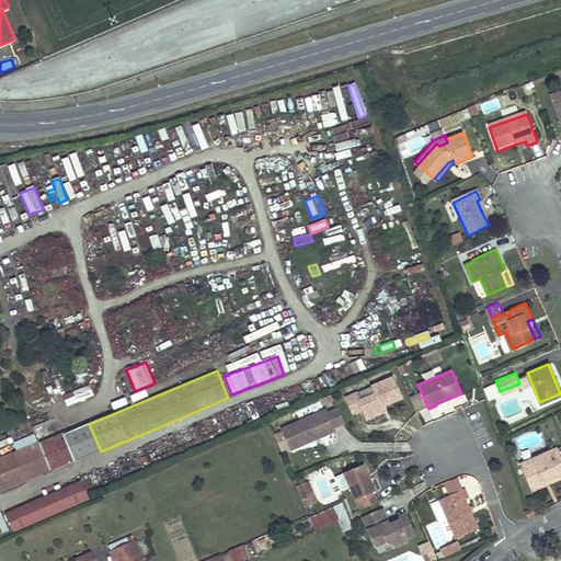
[(531,382),(527,373),(517,377),(519,384),(522,387),(531,382)]
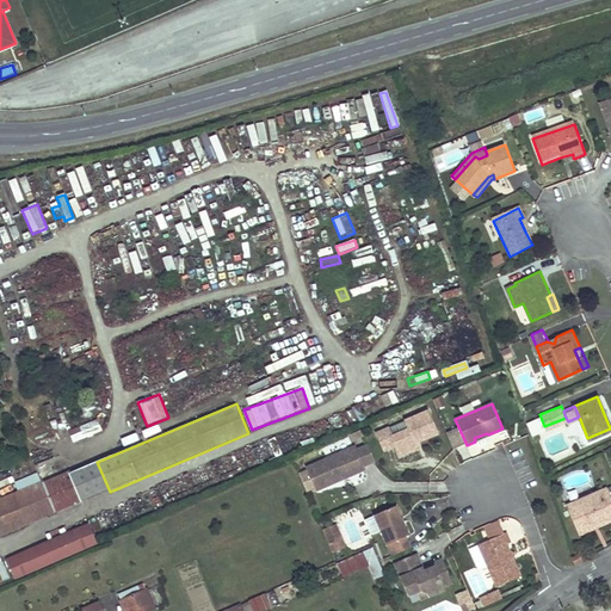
[(427,412),(377,433),(384,450),(395,445),(400,456),(419,448),(415,443),(437,433),(427,412)]
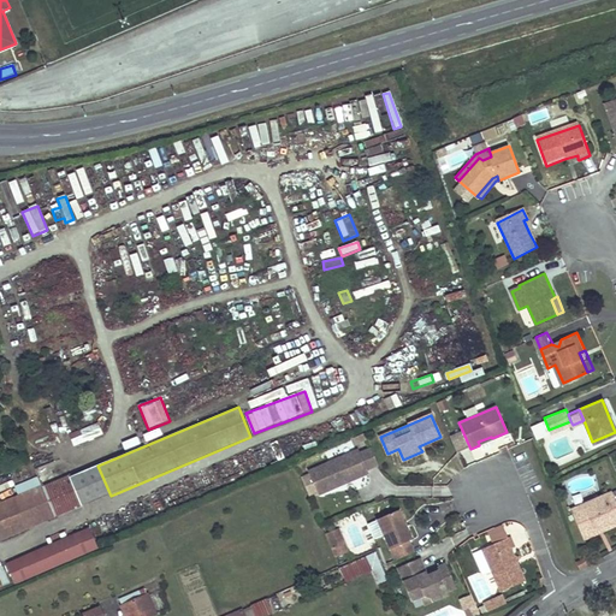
[(99,424),(81,431),(86,442),(104,434),(99,424)]
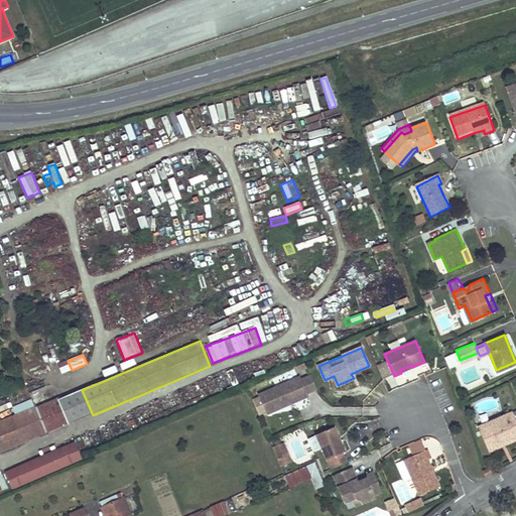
[(305,368),(273,377),(275,385),(307,375),(305,368)]
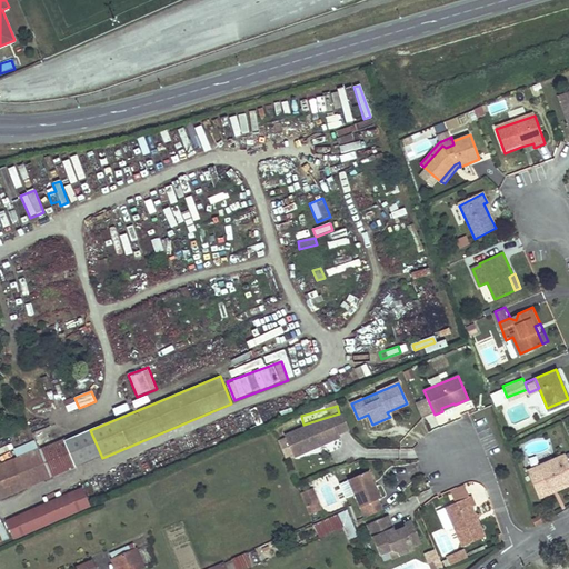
[(331,417),(286,436),(293,455),(339,436),(331,417)]
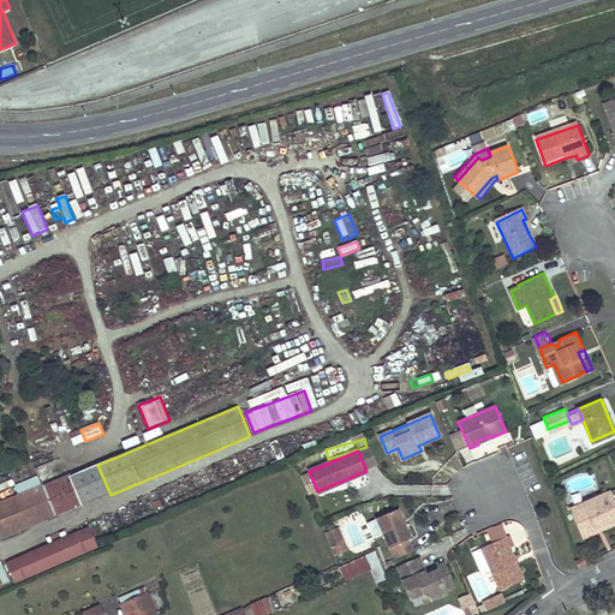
[(71,475),(42,487),(54,515),(83,503),(71,475)]
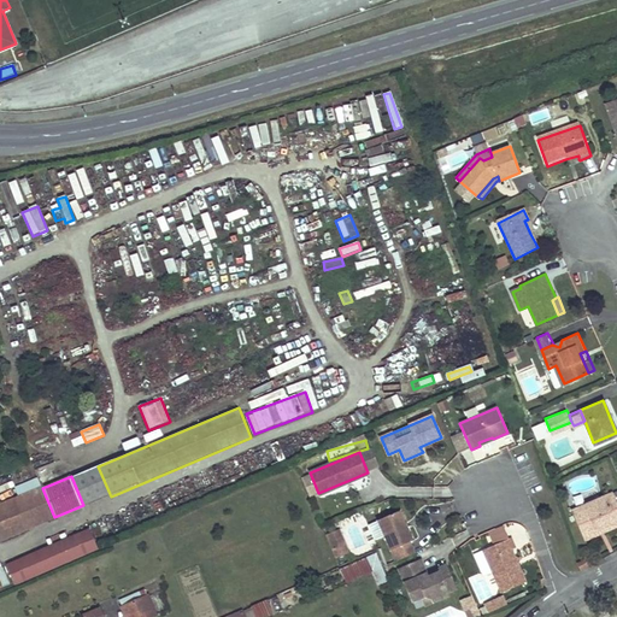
[(21,497),(0,504),(0,539),(54,517),(42,488),(37,479),(17,488),(21,497)]
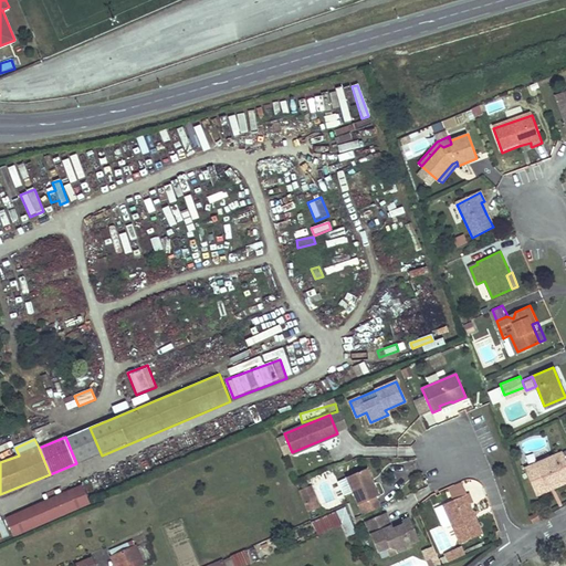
[(537,468),(526,472),(536,495),(548,491),(546,485),(563,478),(565,483),(565,482),(565,461),(562,452),(535,463),(537,468)]
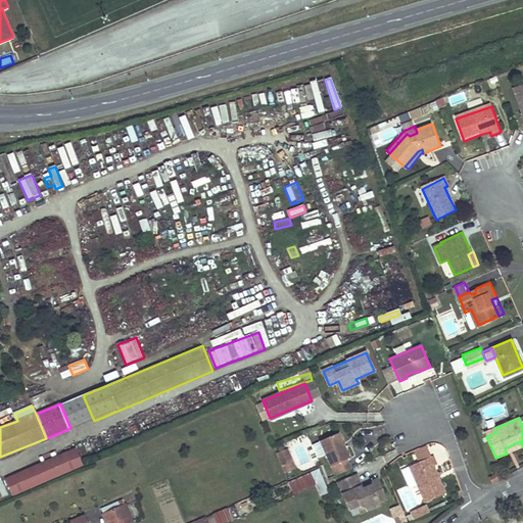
[(371,429),(375,441),(386,438),(382,426),(371,429)]
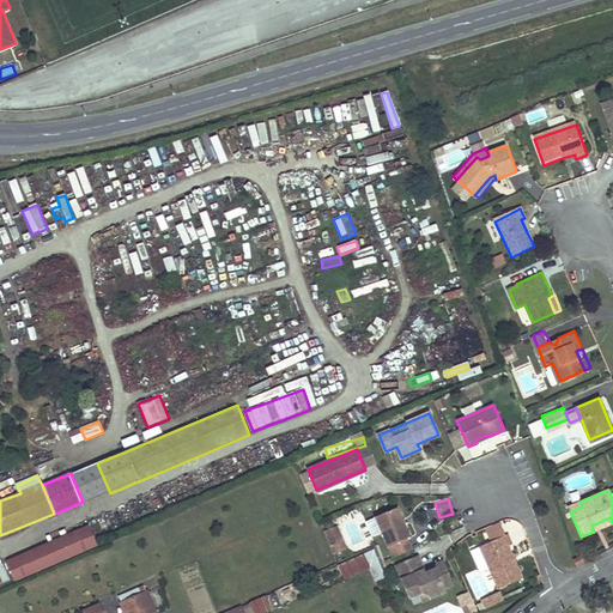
[(582,507),(580,502),(569,507),(570,511),(582,507)]
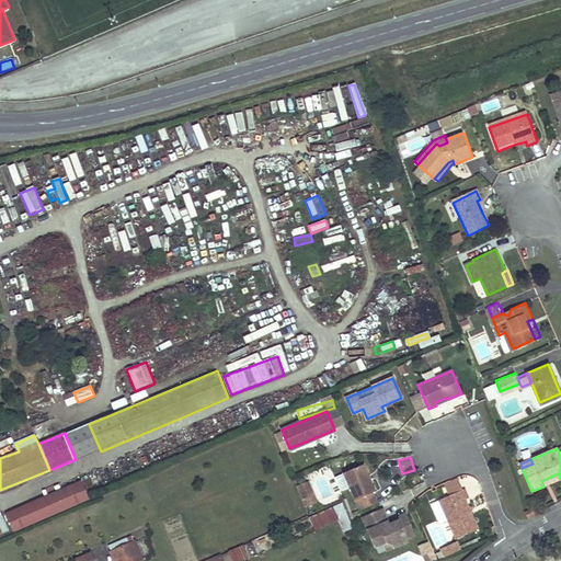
[(364,465),(344,473),(350,488),(355,501),(358,500),(363,510),(378,503),(374,493),(376,492),(370,480),(368,481),(367,478),(369,477),(364,465)]
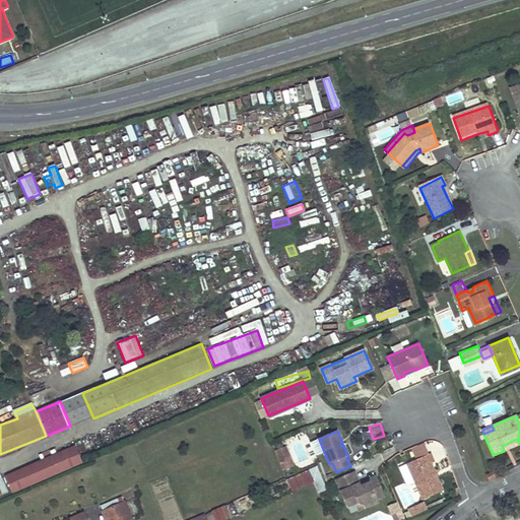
[(319,439),(311,443),(316,455),(324,452),(319,439)]
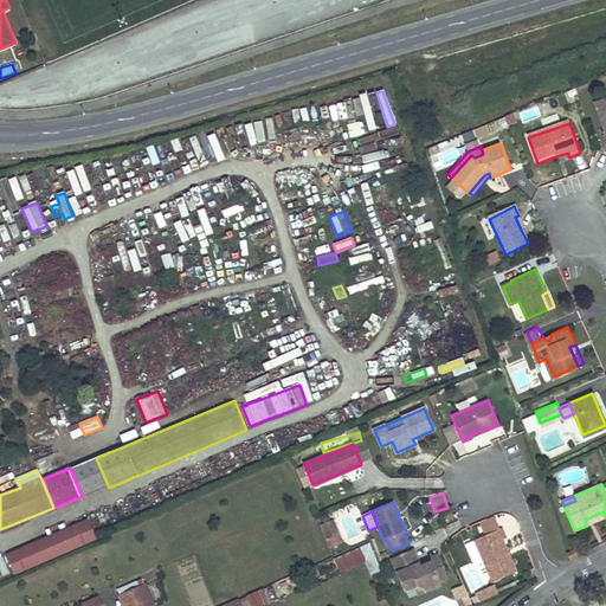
[(585,520),(587,526),(605,517),(603,511),(585,520)]
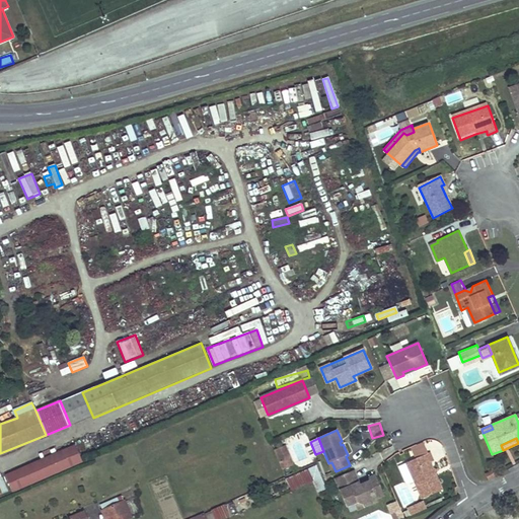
[(83,461),(75,445),(5,474),(6,476),(18,471),(24,487),(83,461)]
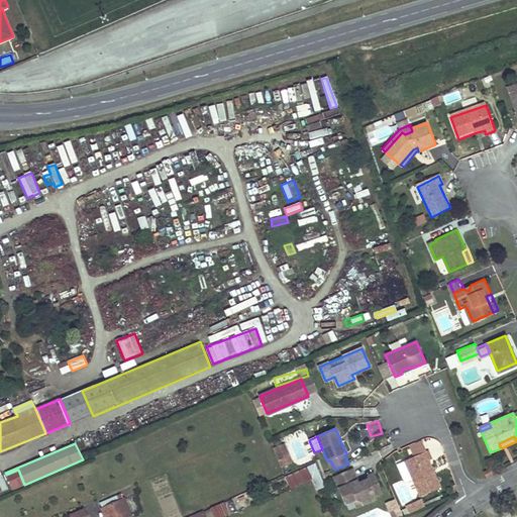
[(284,444),(274,448),(279,459),(289,455),(284,444)]
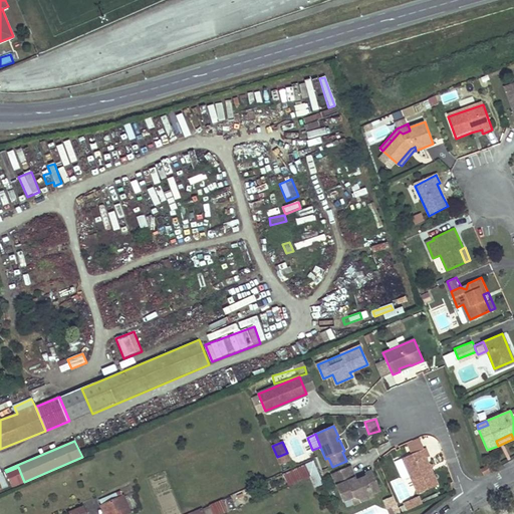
[(425,449),(403,459),(419,495),(439,486),(426,458),(429,457),(425,449)]
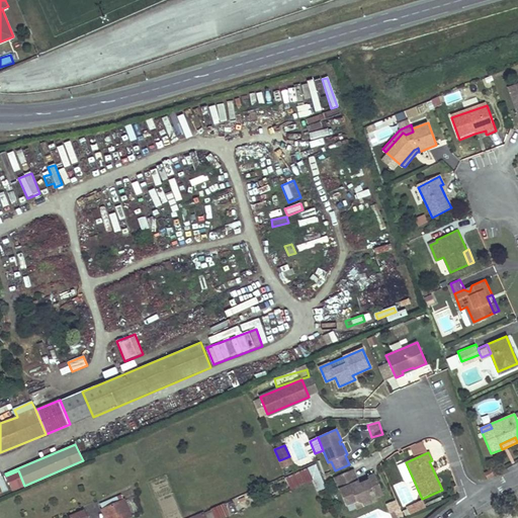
[(289,456),(279,460),(283,468),(292,464),(289,456)]
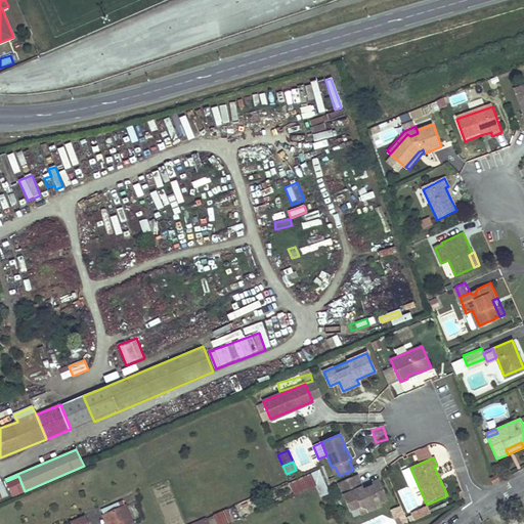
[(499,473),(491,478),(494,484),(503,480),(499,473)]
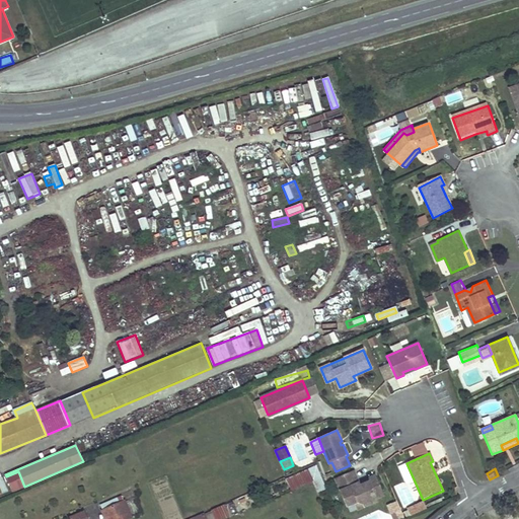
[(24,487),(18,471),(6,476),(13,492),(24,487)]
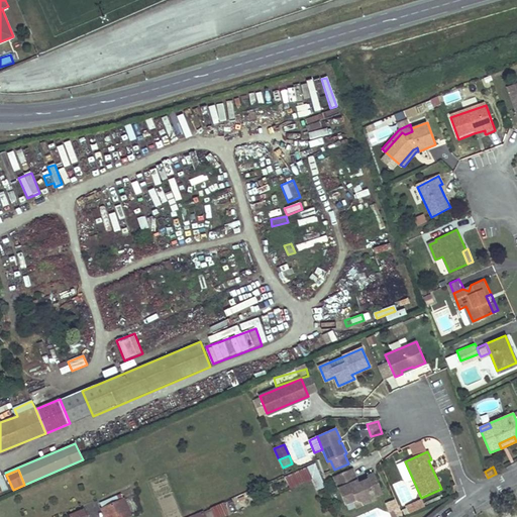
[(353,470),(335,478),(346,504),(356,500),(364,503),(365,505),(377,500),(375,497),(383,494),(374,474),(370,477),(368,481),(359,484),(353,470)]
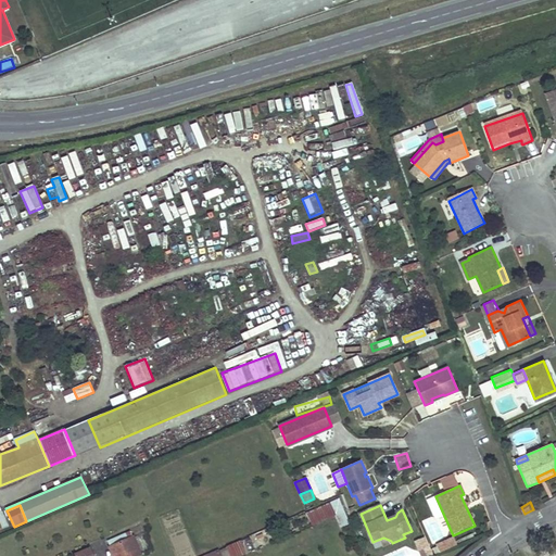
[(318,507),(306,513),(313,526),(325,519),(318,507)]
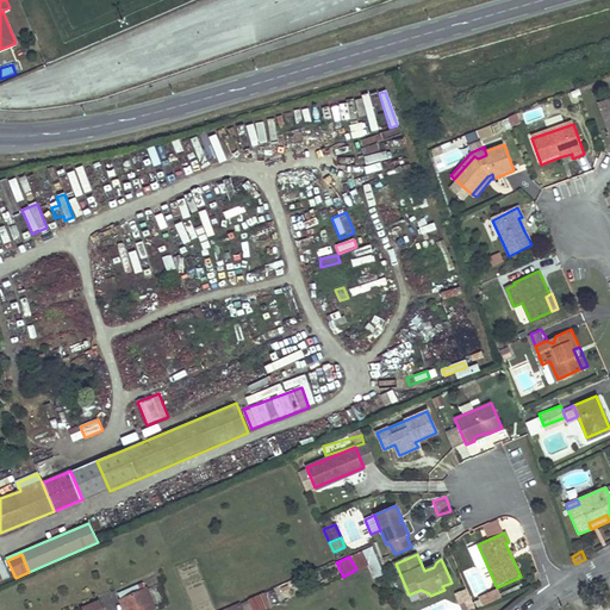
[(454,609),(473,609),(467,587),(450,592),(454,609)]
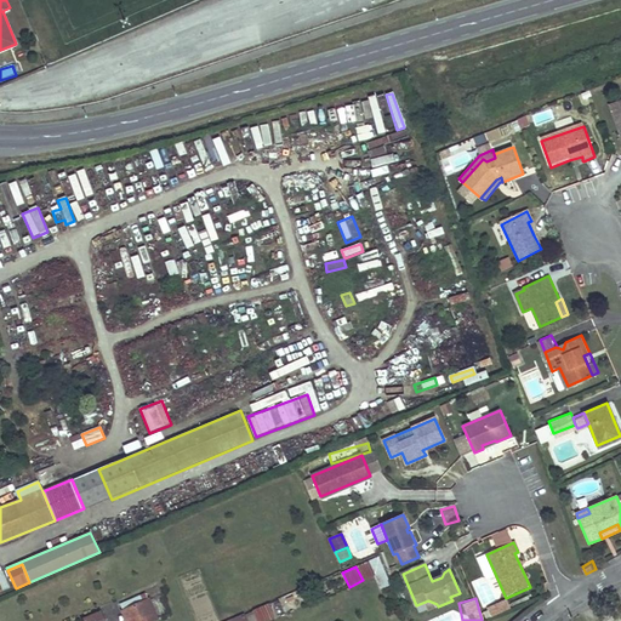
[(149,599),(123,611),(126,620),(151,620),(158,619),(149,599)]
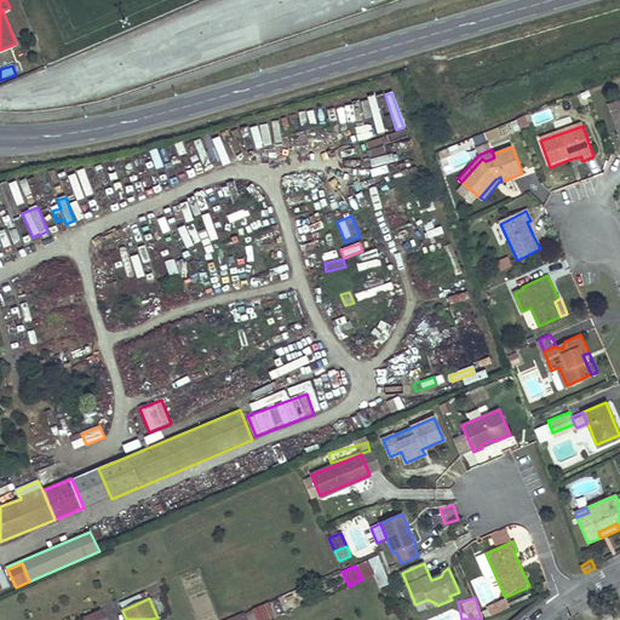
[(279,598),(253,609),(258,619),(268,619),(285,613),(279,598)]
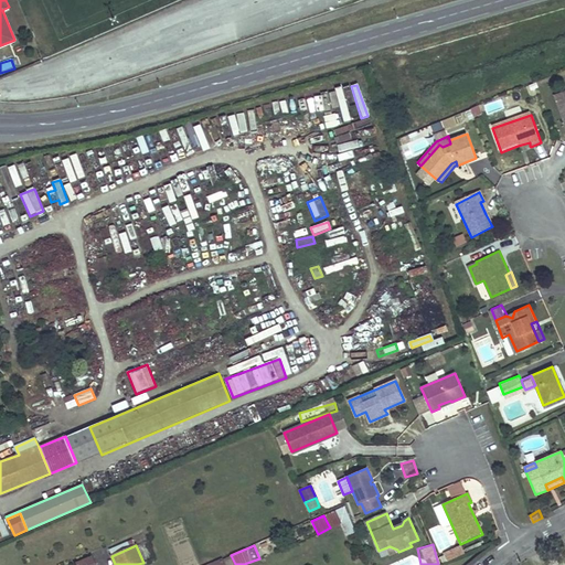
[(440,554),(445,563),(464,555),(459,545),(440,554)]
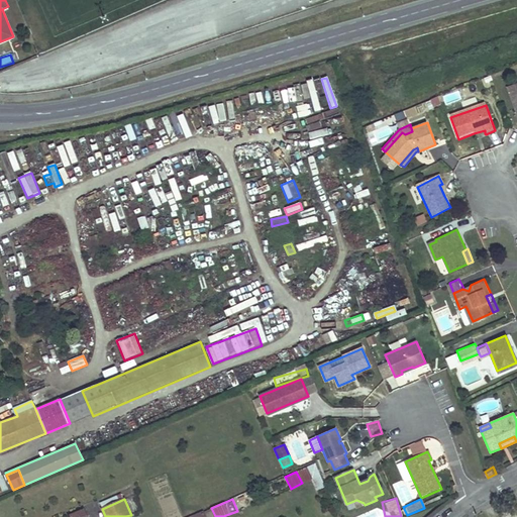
[(381,516),(376,507),(358,516),(381,516)]
